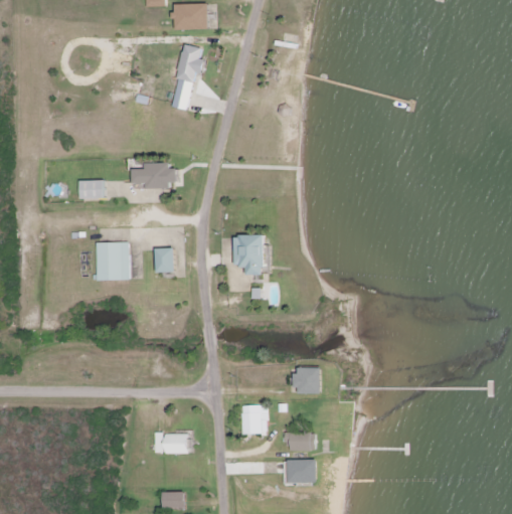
[(209,3),(175,4),(176,30),(210,29),(209,3)]
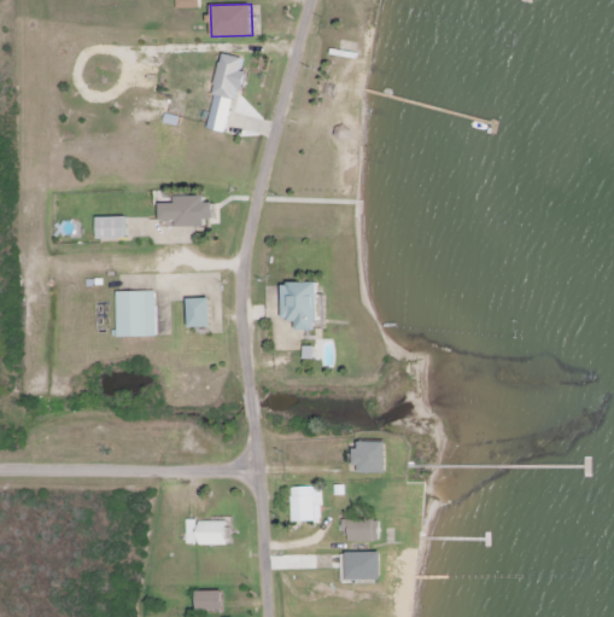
[(226,132),(235,87),(244,89),(247,73),(240,71),(243,58),(221,53),(206,128),(226,132)]
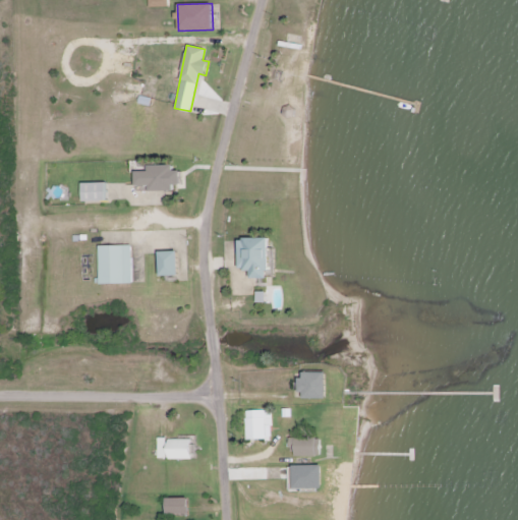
[(134,172),(135,186),(149,186),(149,192),(174,191),(173,184),(181,184),(180,170),(173,170),(173,165),(148,166),(149,171),(134,172)]
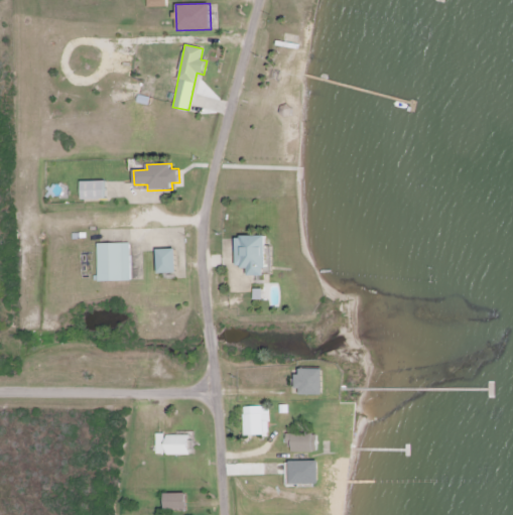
[(106,181),(82,181),(83,201),(106,200),(106,181)]
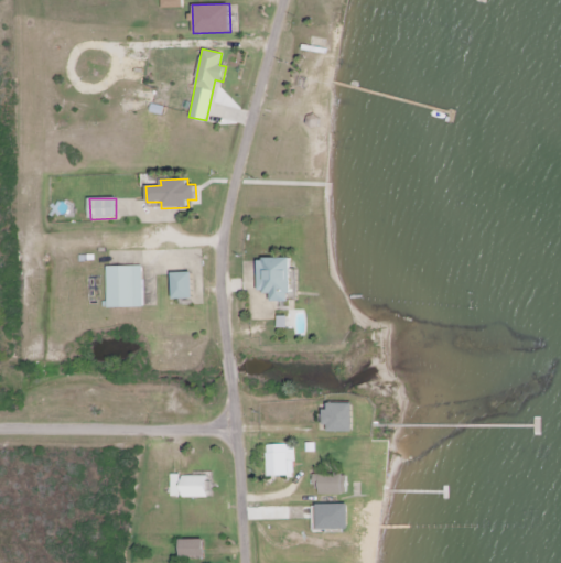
[(292,259),(260,258),(259,292),(272,292),(272,301),(291,302),(292,259)]
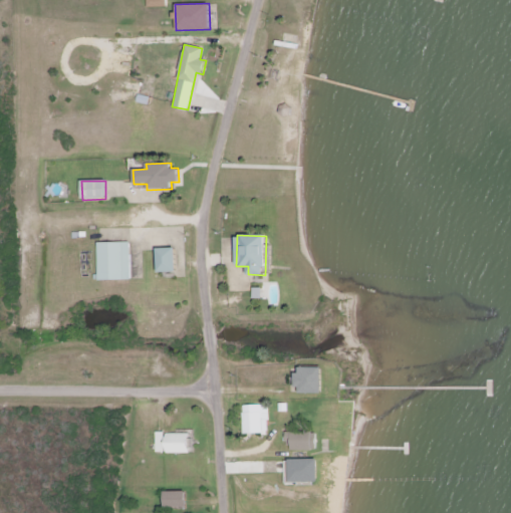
[(129,242),(97,243),(97,280),(130,280),(129,242)]
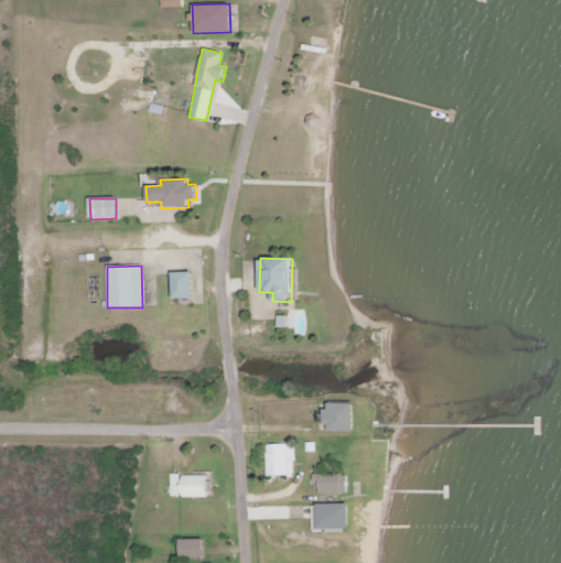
[(174,299),(194,299),(193,272),(173,272),(174,299)]
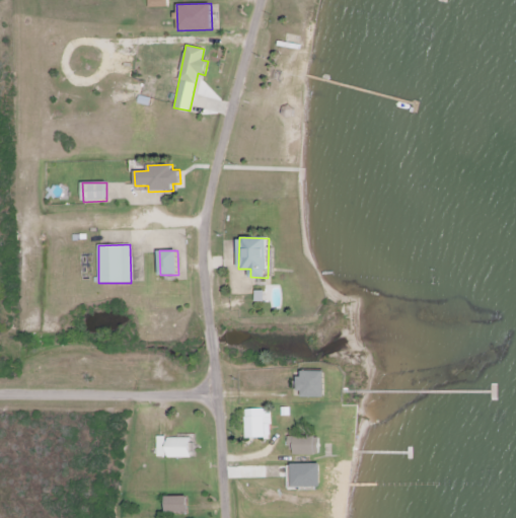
[(299,396),(324,396),(324,370),(298,371),(299,396)]
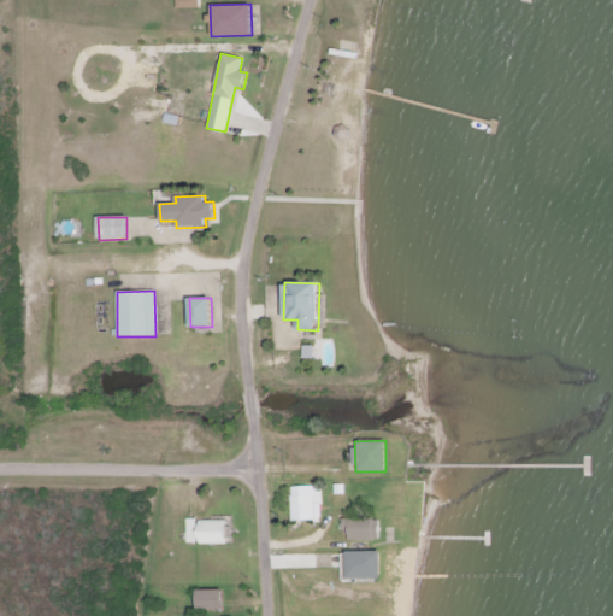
[(289,486),(289,521),(319,520),(318,485),(289,486)]
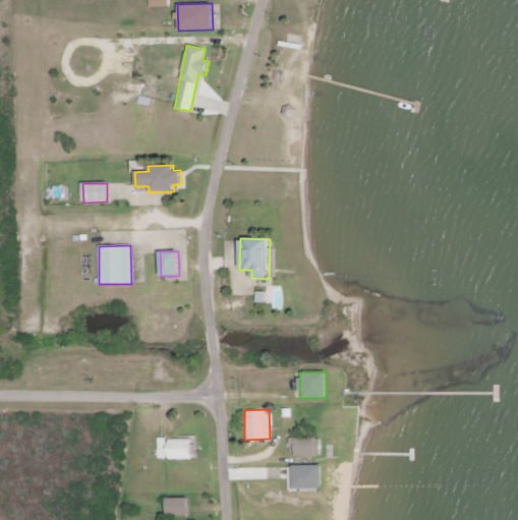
[(157,459),(192,458),(191,438),(156,439),(157,459)]
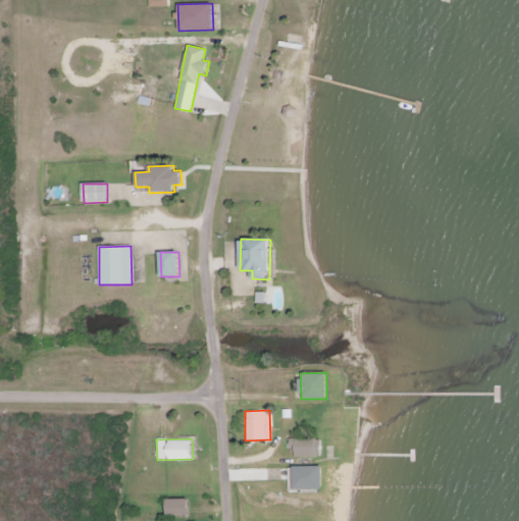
[(288,456),(320,457),(320,439),(288,438),(288,456)]
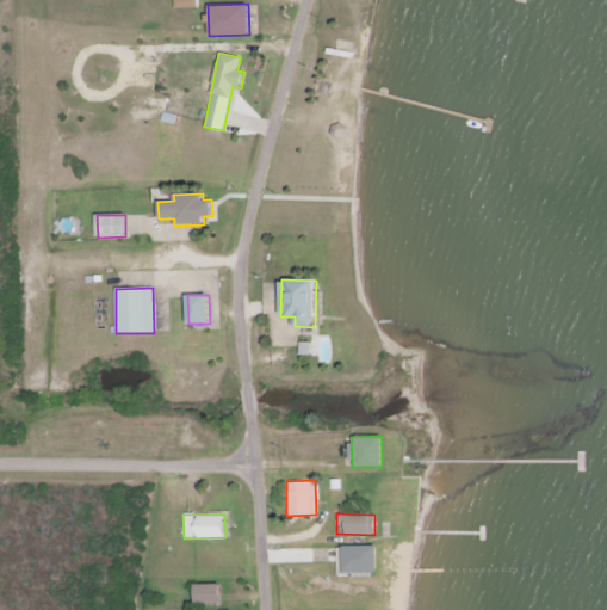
[(377,544),(342,546),(344,573),(377,572),(377,544)]
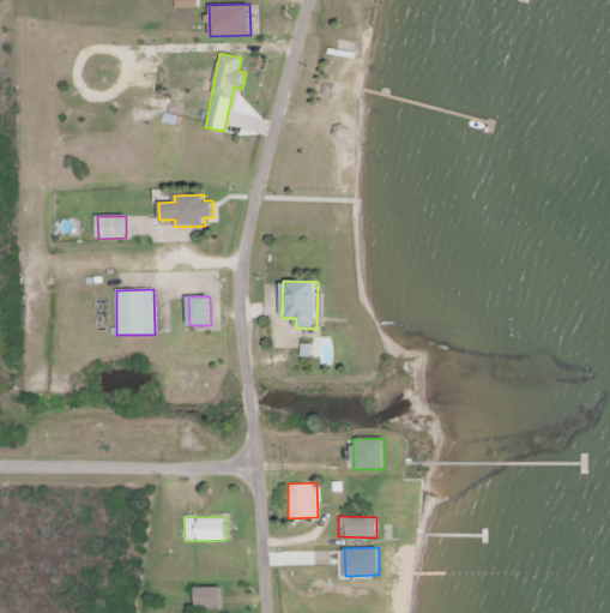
[(222,605),(222,586),(195,586),(197,606),(222,605)]
